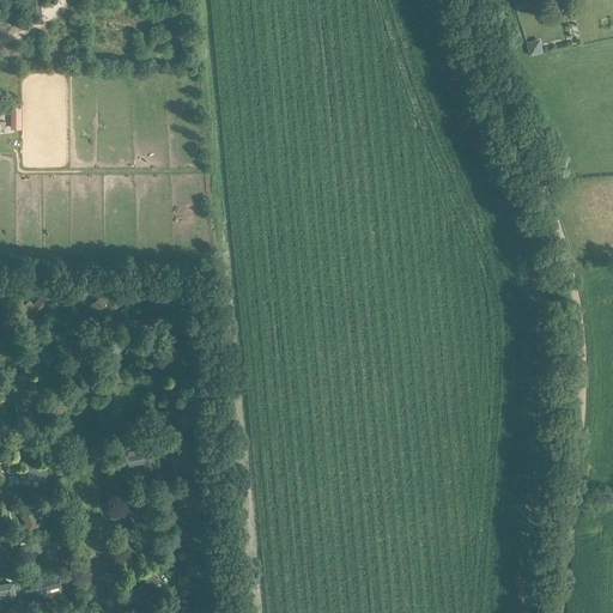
[(38,0),(37,0),(30,0),(31,17),(40,17),(38,0)]
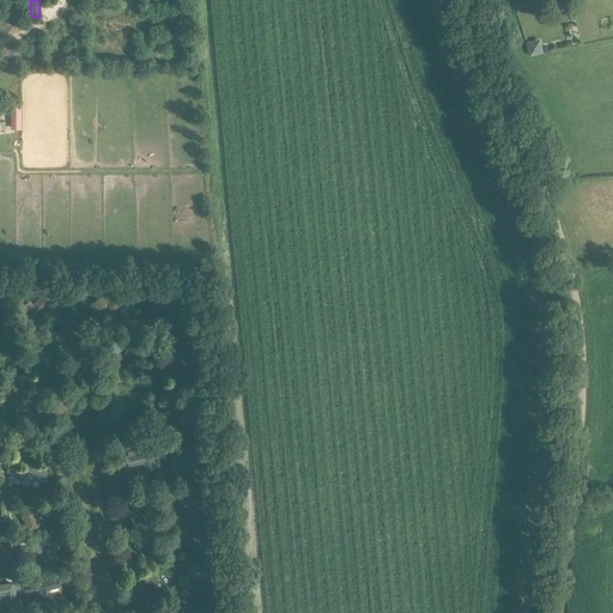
[(108,4),(109,17),(126,16),(126,2),(108,4)]
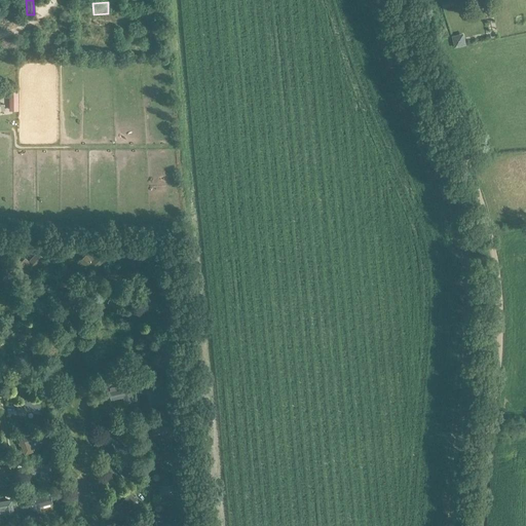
[(133,2),(134,15),(148,14),(148,2),(133,2)]
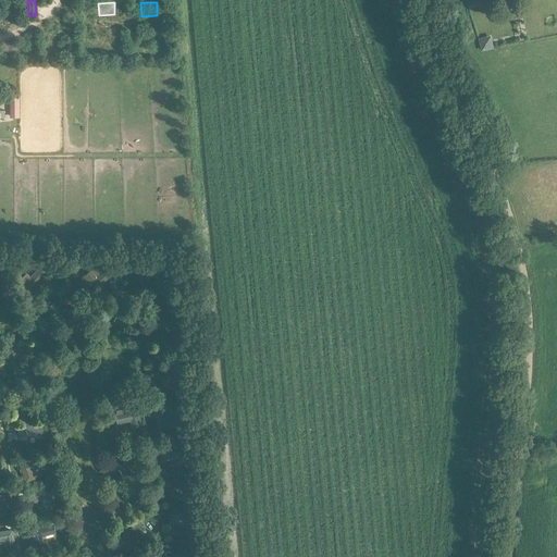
[(20,97),(10,97),(10,118),(20,118),(20,97)]
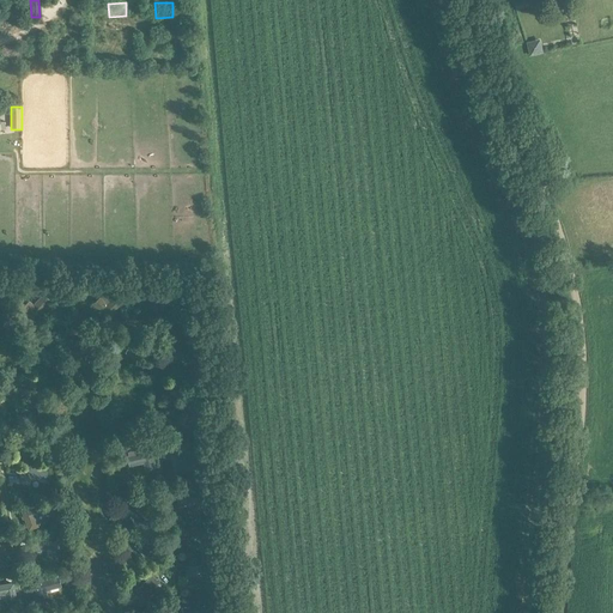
[(5,295),(0,299),(0,315),(13,303),(5,295)]
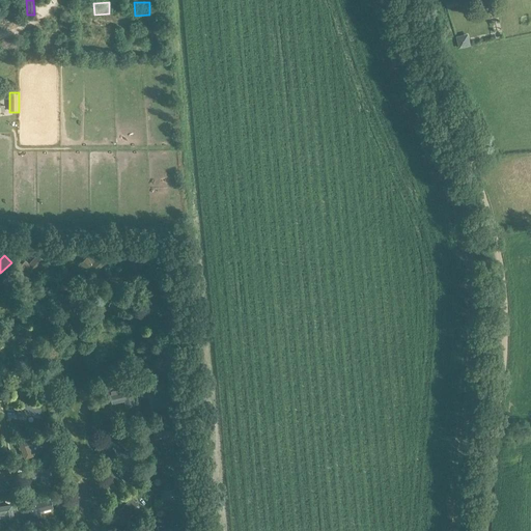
[(108,288),(103,297),(122,307),(127,299),(108,288)]
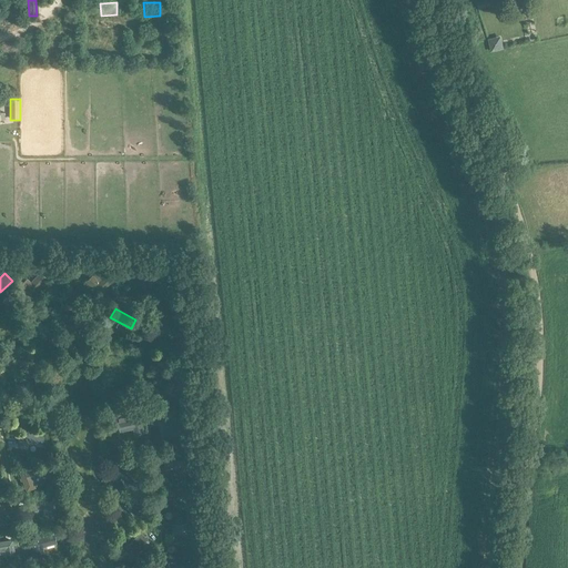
[(44,325),(48,331),(51,338),(59,334),(47,313),(36,318),(39,324),(40,323),(42,326),(44,325)]
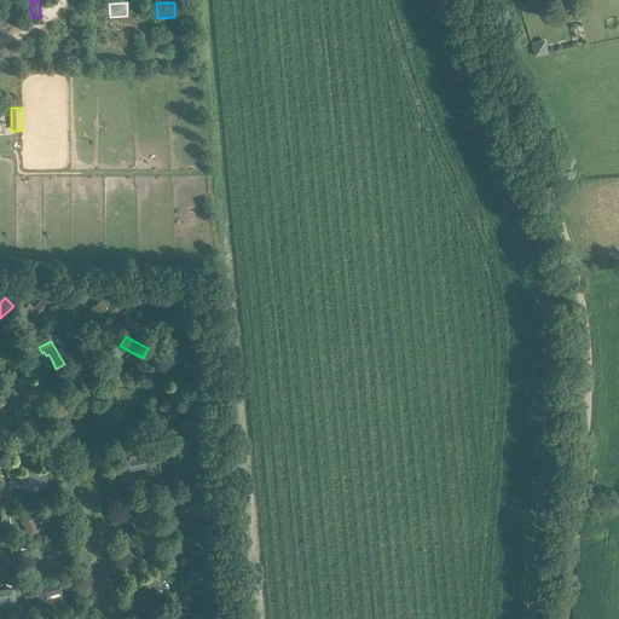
[(76,342),(71,369),(82,370),(87,345),(76,342)]
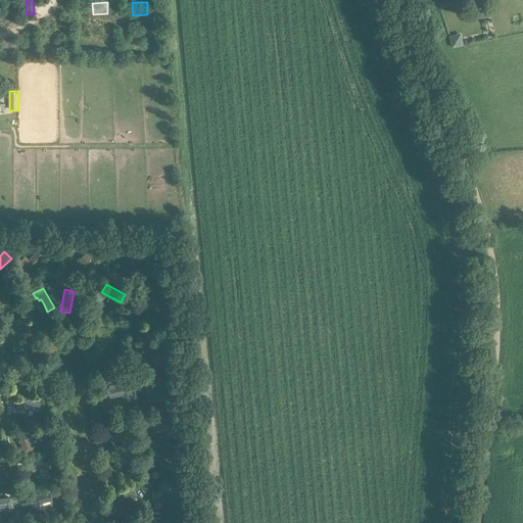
[(21,365),(1,371),(5,383),(10,381),(9,378),(12,377),(11,376),(24,372),(21,365)]
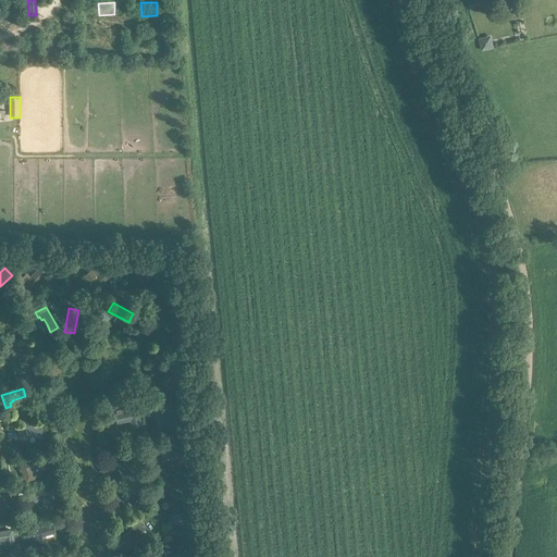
[(140,425),(136,407),(115,411),(115,415),(114,416),(116,424),(130,421),(131,428),(140,425)]
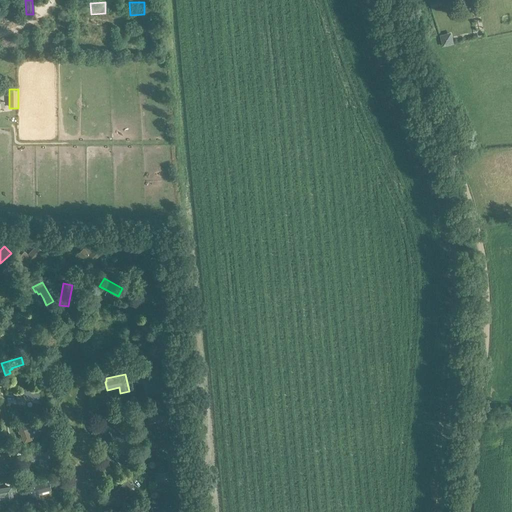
[(38,390),(14,394),(16,402),(39,398),(38,390)]
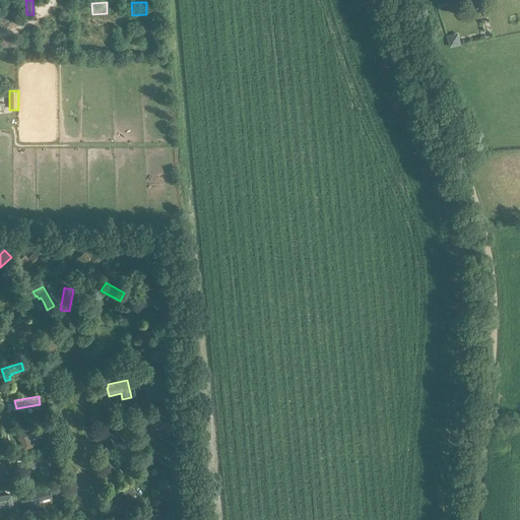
[(35,428),(17,434),(19,438),(17,439),(18,441),(20,441),(23,450),(33,447),(29,439),(38,436),(35,428)]
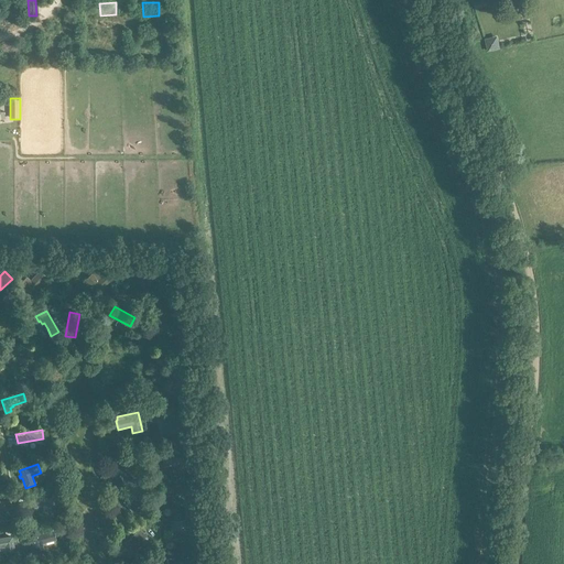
[(137,490),(123,502),(132,512),(145,501),(142,497),(143,496),(141,494),(140,495),(137,490)]
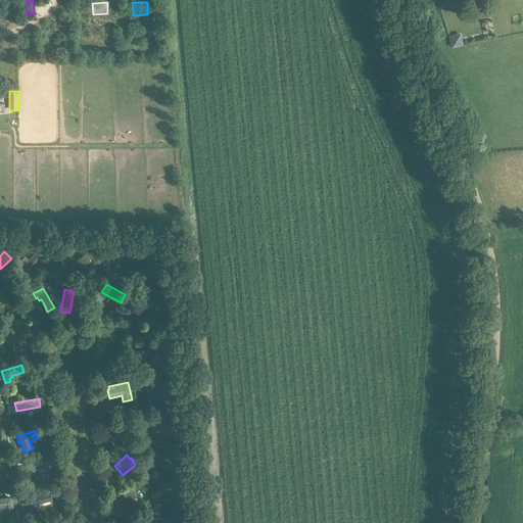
[(130,490),(117,502),(127,511),(138,500),(130,490)]
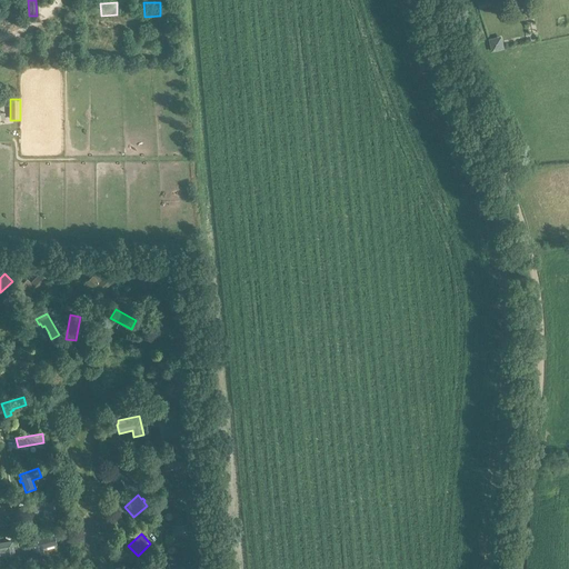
[(53,535),(30,541),(35,556),(43,553),(42,549),(57,545),(53,535)]
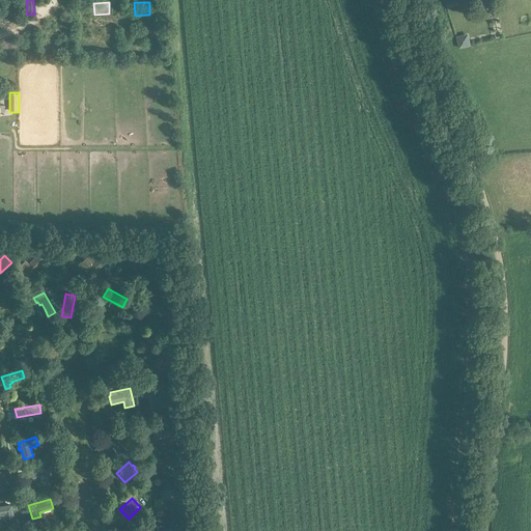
[(11,504),(0,506),(0,515),(4,515),(4,521),(14,519),(11,504)]
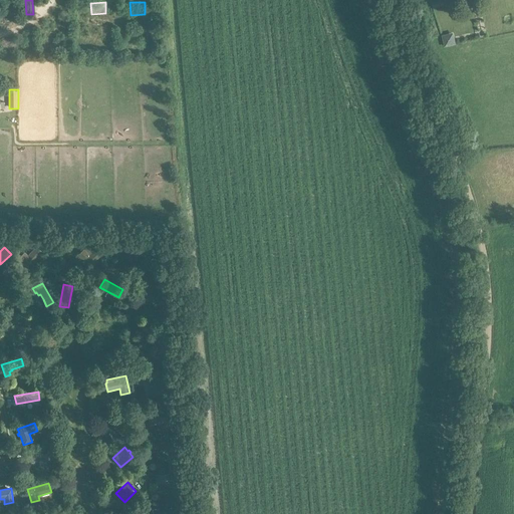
[(176,505),(152,509),(152,513),(176,513),(178,513),(176,505)]
